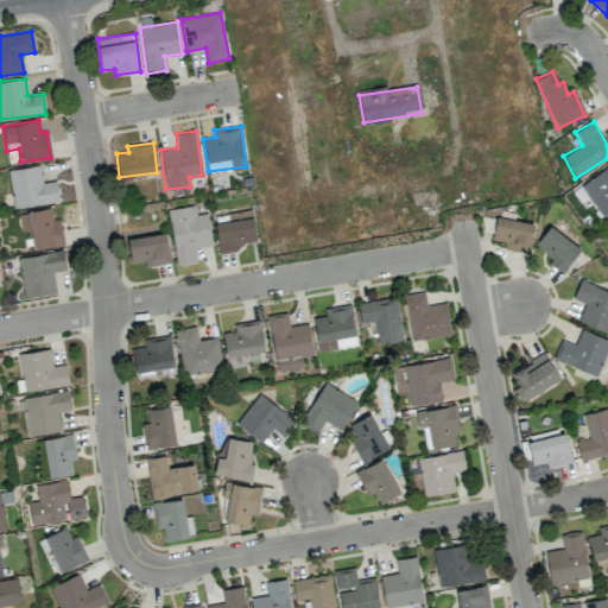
[(59,201),(56,181),(42,183),(39,165),(7,170),(14,209),(59,201)]
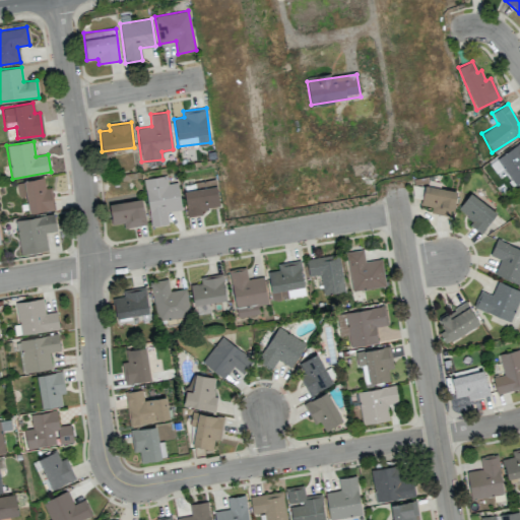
[(519,141),(496,158),(514,186),(519,181),(519,141)]
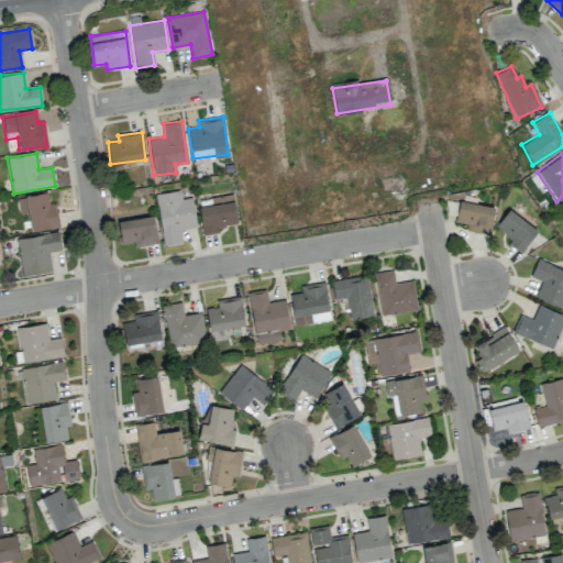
[(191,198),(181,199),(180,190),(155,194),(164,245),(183,242),(180,230),(196,227),(191,198)]
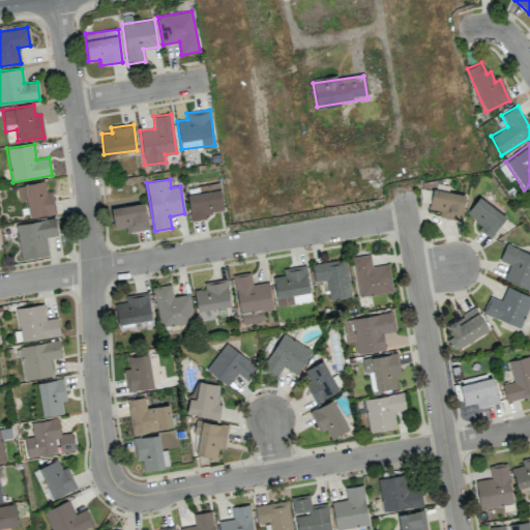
[(26,200),(29,217),(54,213),(50,192),(46,192),(43,181),(17,186),(19,201),(26,200)]
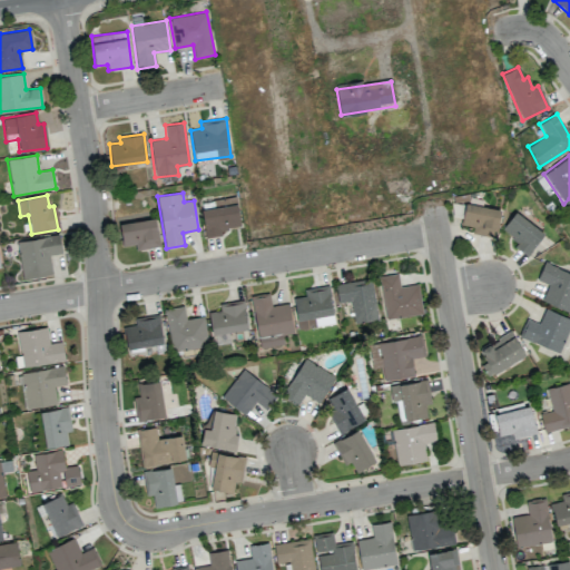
[(214,199),(214,208),(203,208),(204,237),(222,236),(222,228),(239,227),(237,198),(214,199)]
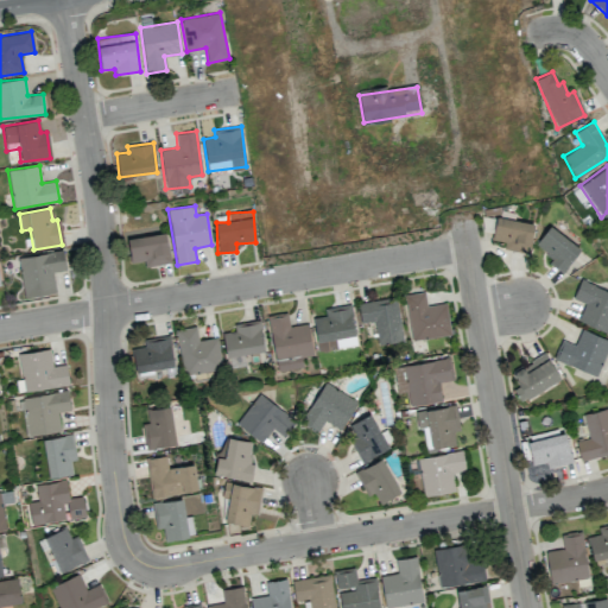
[(530,253),(533,222),(494,217),(493,240),(504,241),(504,249),(530,253)]
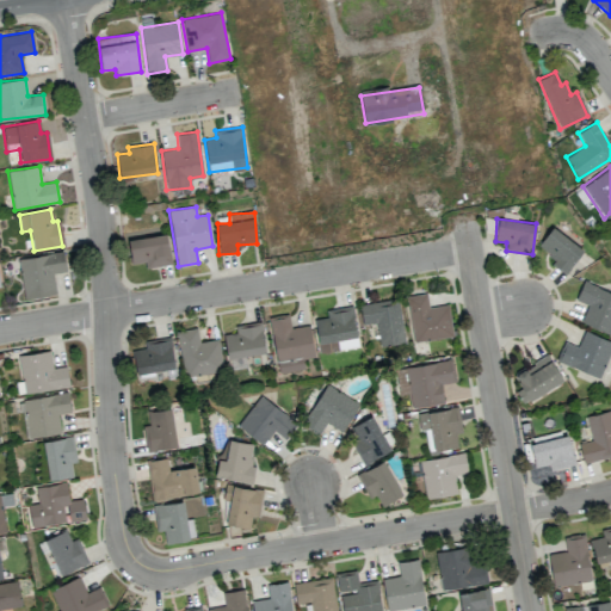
[(554,257),(549,263),(566,275),(584,250),(551,227),(538,246),(554,257)]
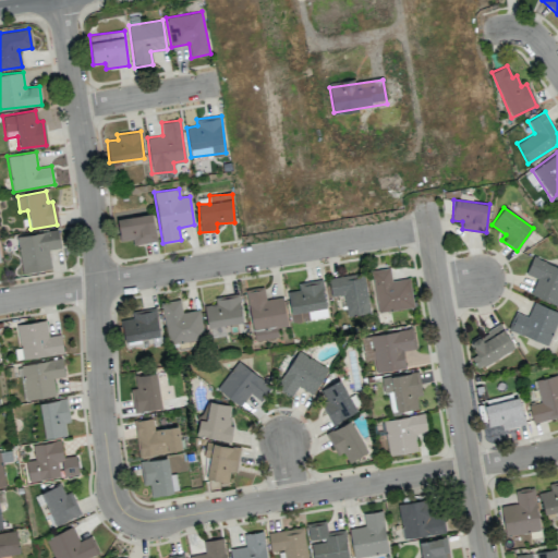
[(119,241),(133,239),(133,244),(156,242),(153,214),(117,218),(119,241)]
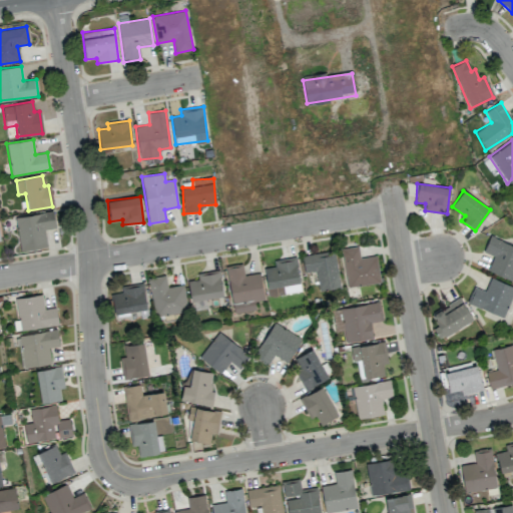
[(55,227),(53,211),(15,217),(20,251),(47,246),(44,229),(55,227)]
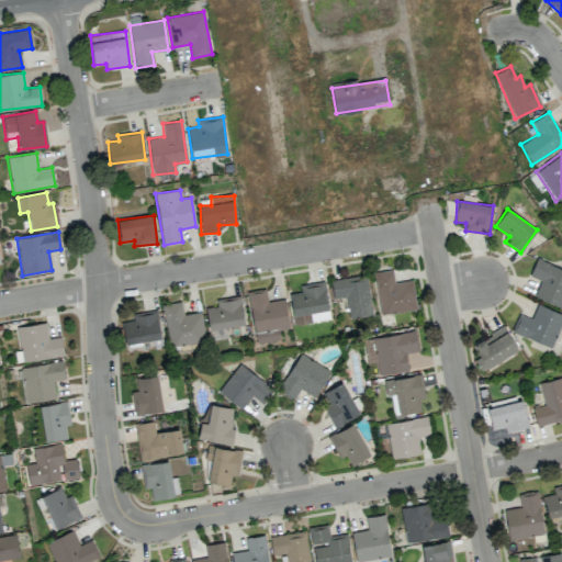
[(561,307),(561,305),(561,269),(537,258),(529,276),(540,280),(534,296),(561,307)]
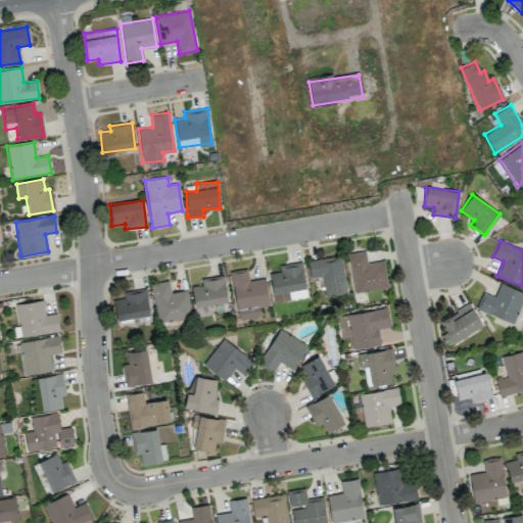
[(387,288),(384,260),(367,263),(366,250),(348,252),(353,292),(387,288)]
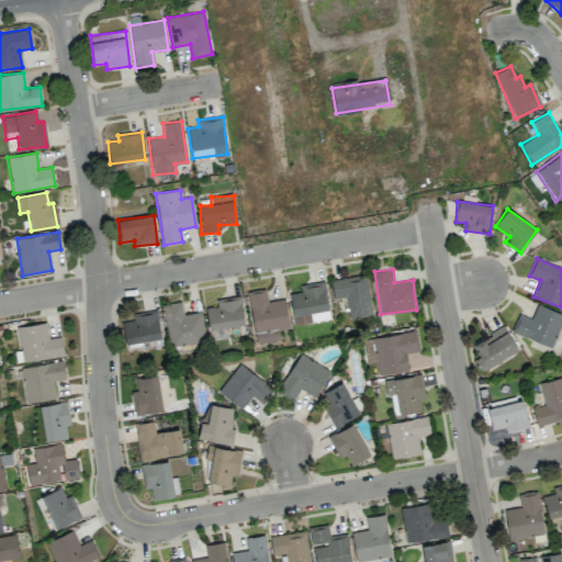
[(373,314),(366,274),(330,281),(334,299),(346,296),(349,318),(373,314)]
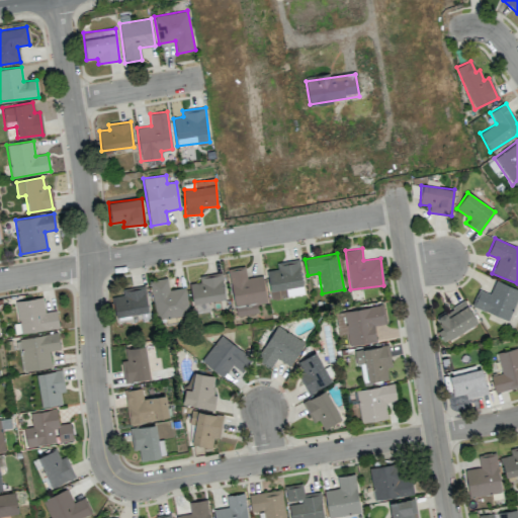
[(262,275),(247,278),(245,266),(228,268),(236,316),(258,313),(256,304),(266,303),(262,275)]
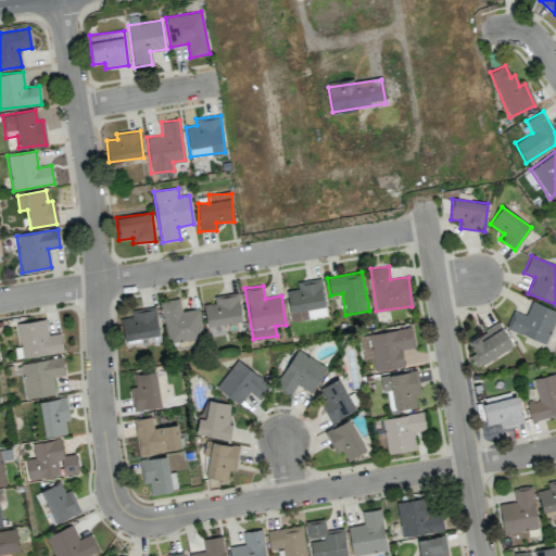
[(206,325),(241,321),(238,293),(214,295),(215,303),(203,304),(206,325)]
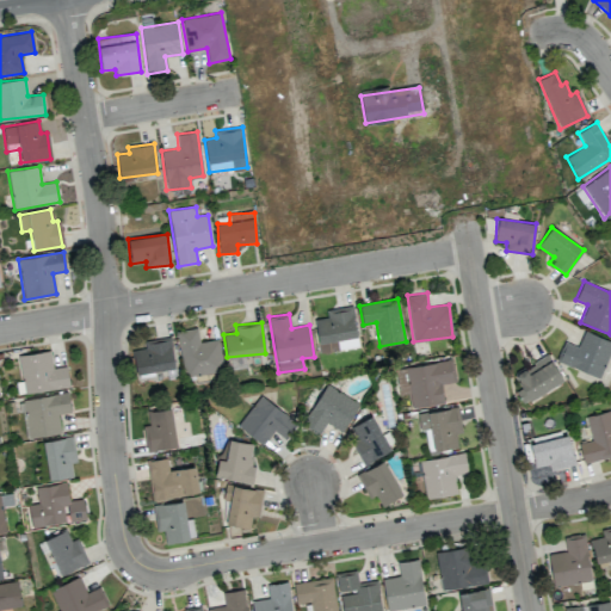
[(218,339),(198,341),(197,328),(178,329),(183,376),(222,372),(218,339)]
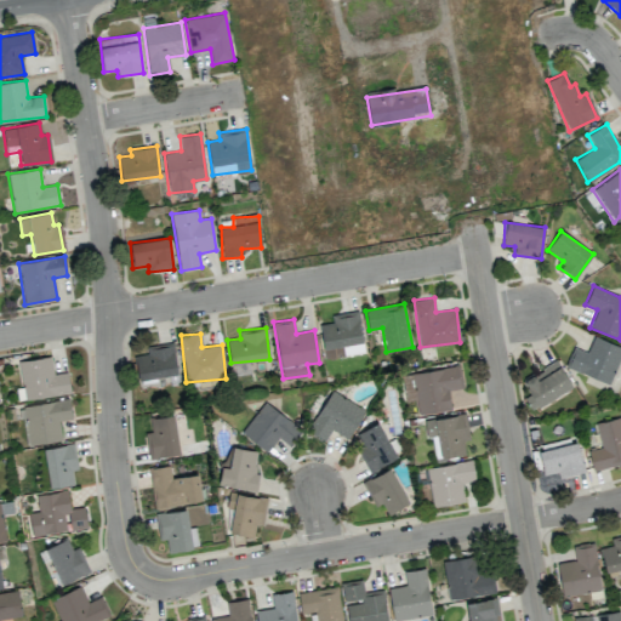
[(609,385),(620,354),(620,347),(593,336),(587,353),(573,347),(564,365),(609,385)]
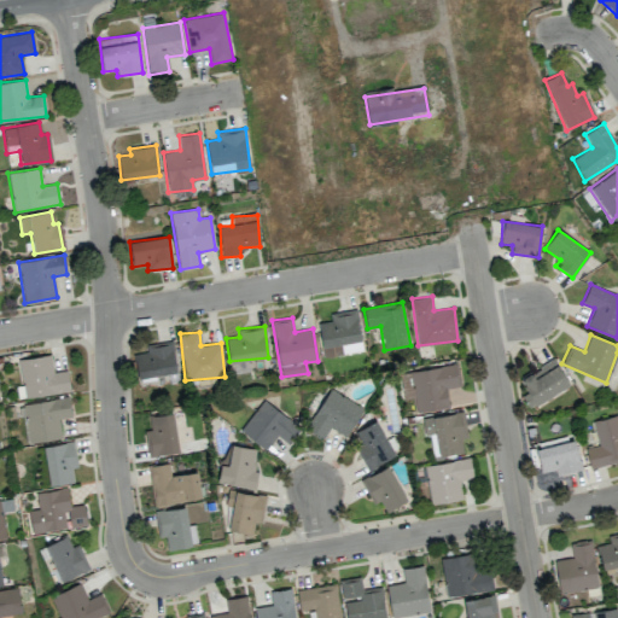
[(176,371),(172,340),(145,345),(146,351),(133,354),(136,378),(176,371)]
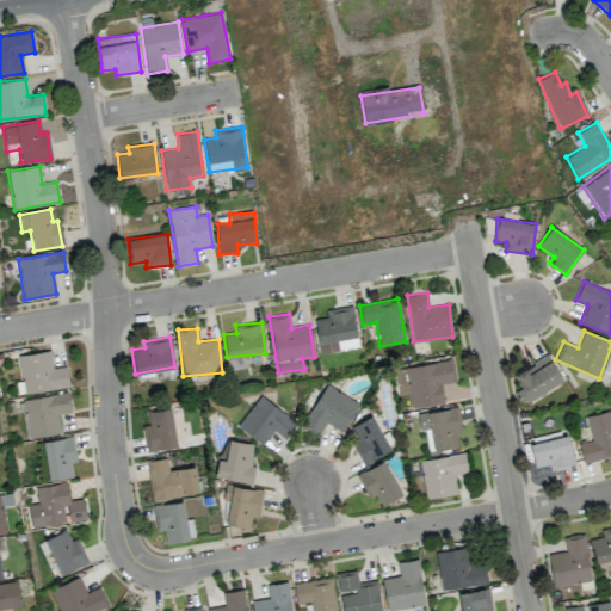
[(19,355),(24,393),(69,388),(67,366),(51,368),(50,351),(19,355)]
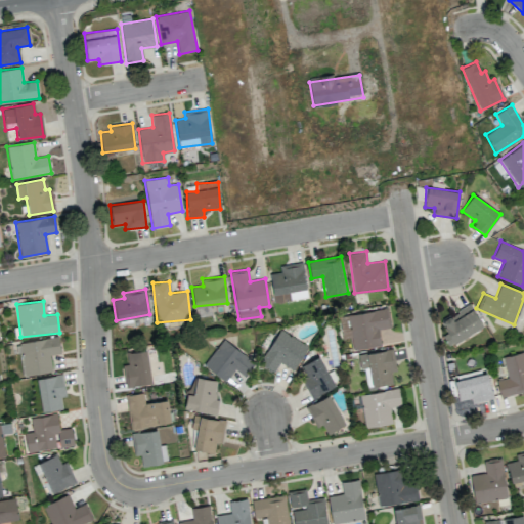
[(440,319),(446,334),(442,335),(447,345),(482,329),(472,305),(440,319)]
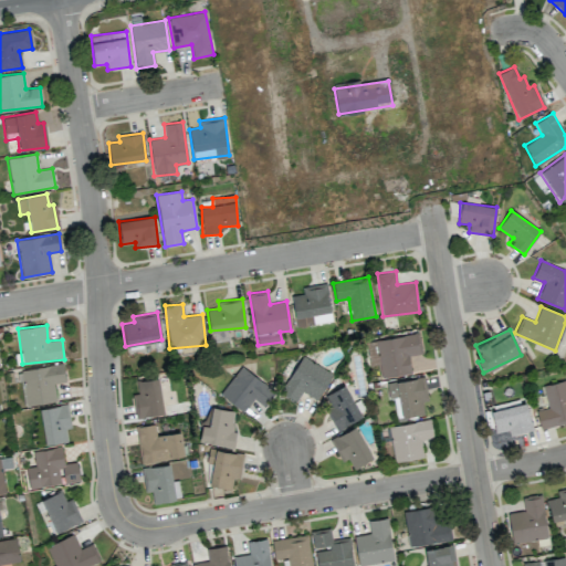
[(366,342),(369,366),(379,365),(380,377),(410,373),(408,356),(421,354),(419,334),(366,342)]
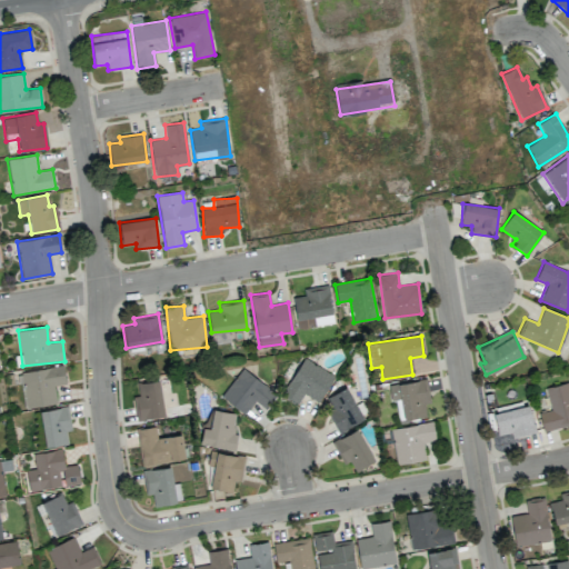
[(335,377),(305,358),(281,395),(298,405),(305,393),(318,402),(335,377)]
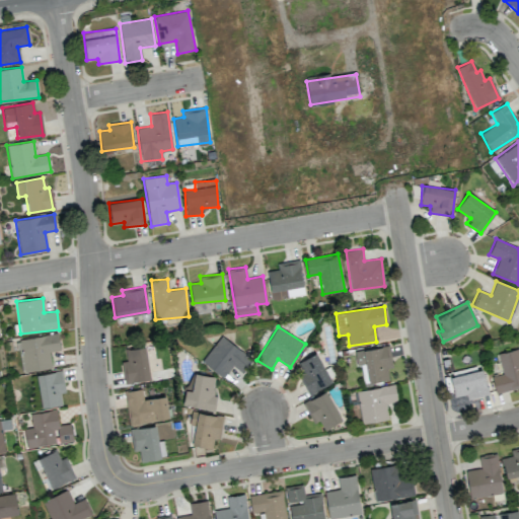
[(60,350),(57,334),(19,340),(23,372),(51,368),(49,352),(60,350)]
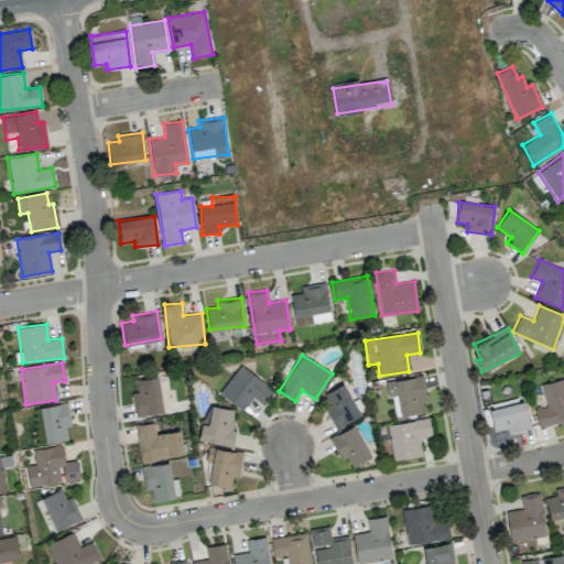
[(252,398),(263,405),(274,389),(239,365),(219,394),(243,411),(252,398)]
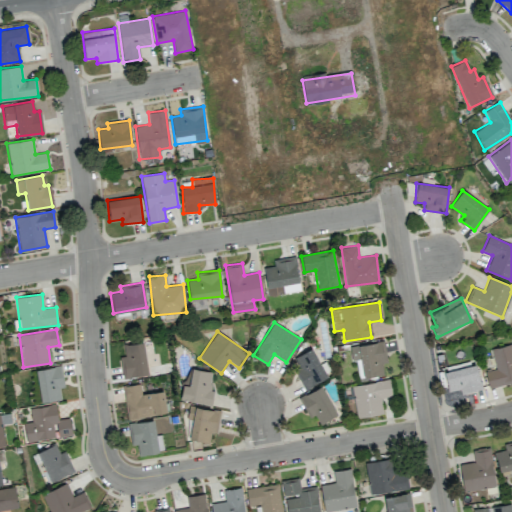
[(124,356),(119,357),(123,378),(148,374),(143,342),(122,345),(124,356)]
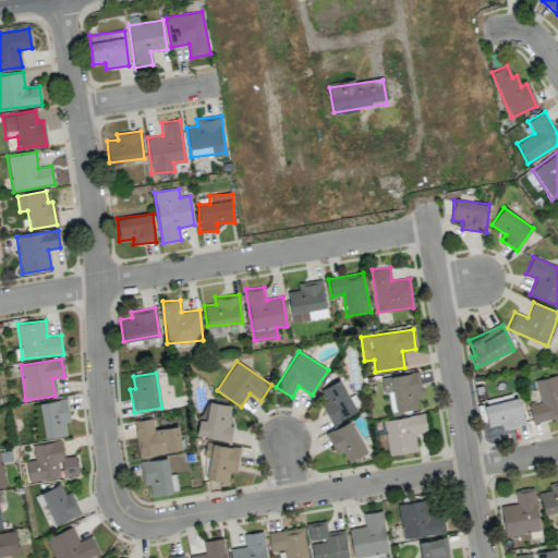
[(390,412),(417,409),(416,396),(421,396),(419,373),(380,377),(383,393),(388,392),(390,412)]
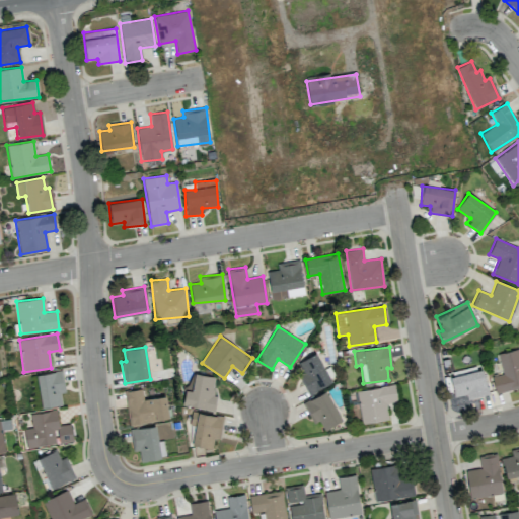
[(502,374),(493,376),(495,392),(518,387),(518,349),(498,353),(502,374)]
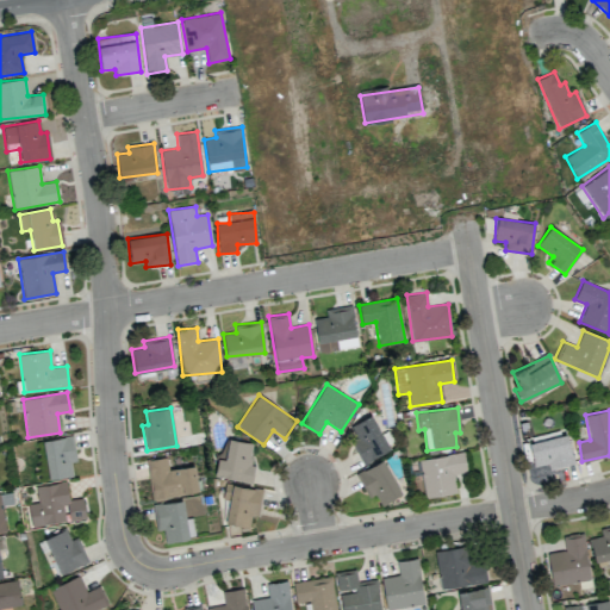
[(388,452),(374,415),(347,427),(362,462),(388,452)]
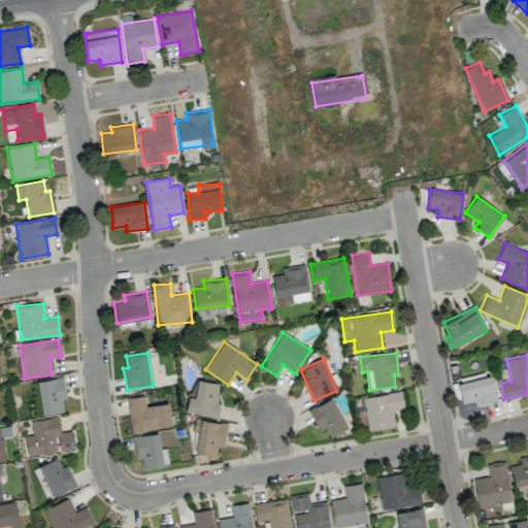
[(457,380),(463,404),(474,401),(475,406),(497,401),(490,371),(457,380)]
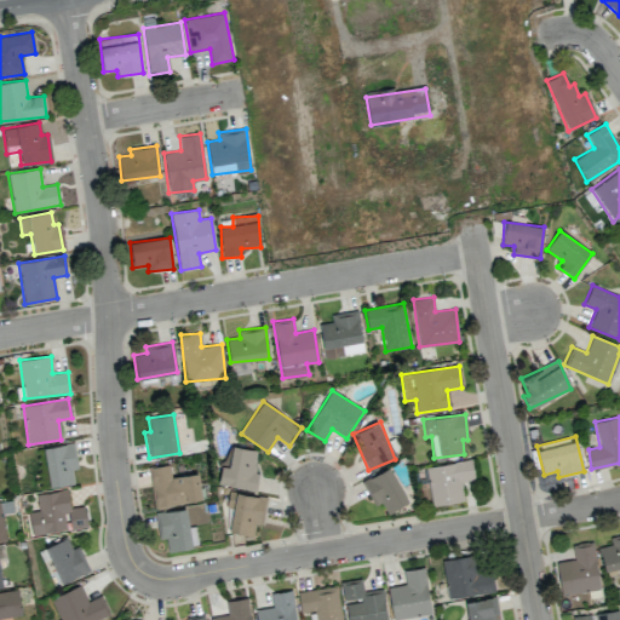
[(49,486),(73,484),(72,470),(78,469),(74,443),(45,446),(49,486)]
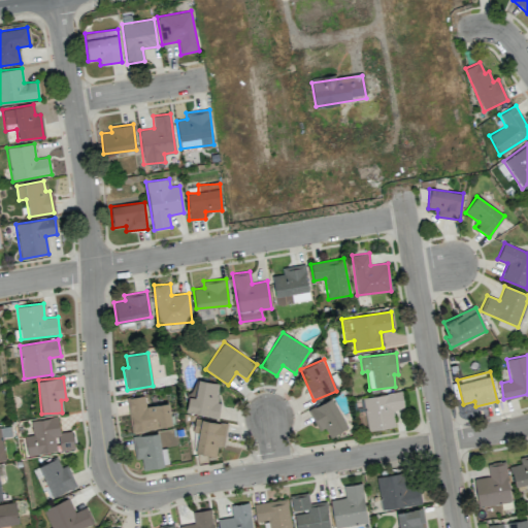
[(186,414),(218,418),(220,402),(217,402),(219,383),(197,381),(195,397),(188,396),(186,414)]
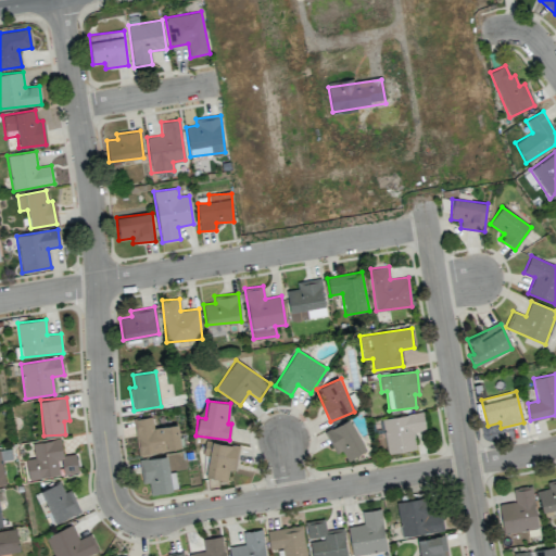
[(382,417),(387,453),(416,450),(414,431),(426,430),(424,413),(382,417)]
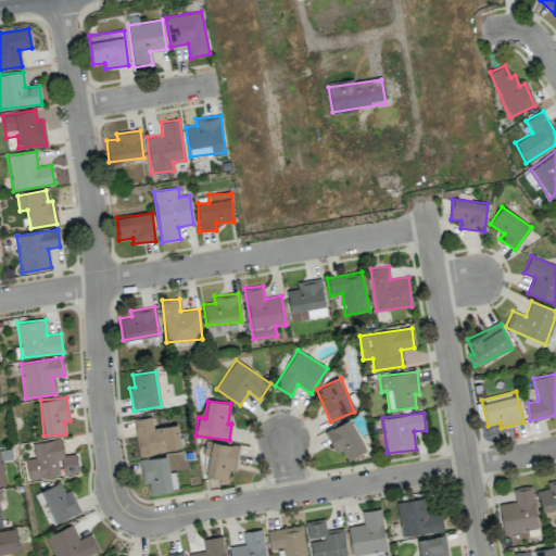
[(181,449),(177,424),(153,427),(152,416),(134,419),(138,455),(181,449)]
